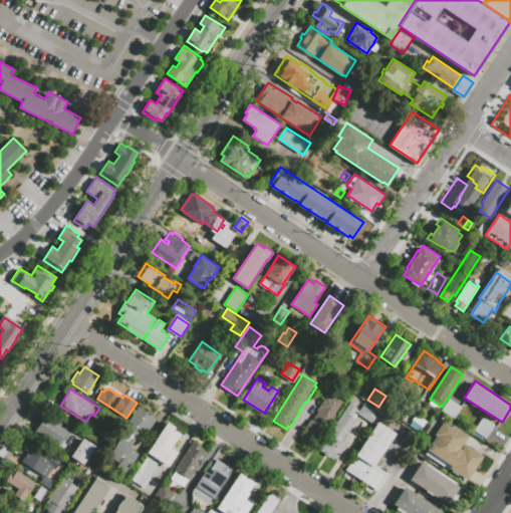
[(331,394),(343,401),(335,414),(336,415),(323,435),(321,434),(313,446),(301,439),(303,436),(301,435),(311,419),(313,421),(319,412),(317,411),(327,394),(330,396),(331,394)]
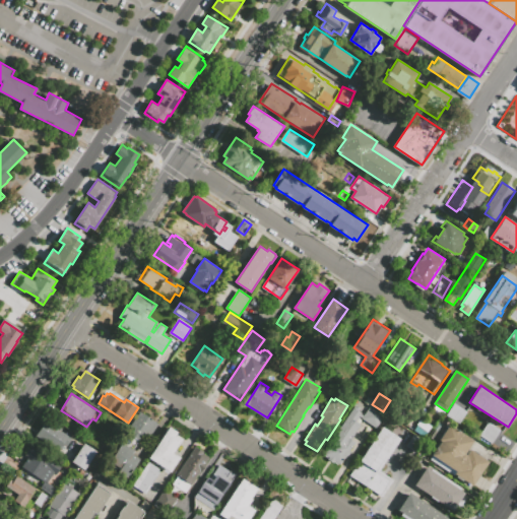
[(456,402),(469,411),(461,424),(448,414),(456,402)]
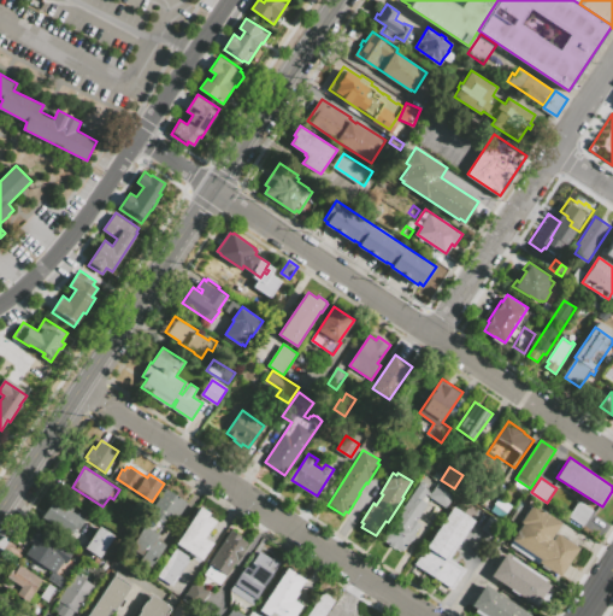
[(423,481),(428,484),(425,487),(432,492),(440,482),(457,493),(447,508),(426,493),(422,500),(428,504),(417,521),(423,524),(406,550),(398,545),(396,549),(390,544),(392,541),(384,538),(423,481)]
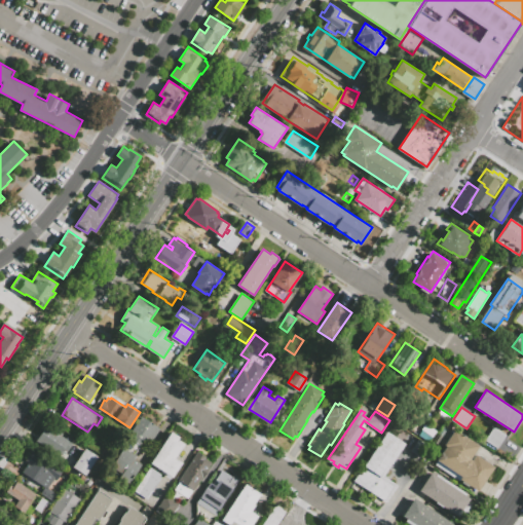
[(143,416),(162,428),(148,450),(142,445),(136,454),(138,455),(135,459),(142,463),(128,485),(118,479),(122,474),(111,466),(129,438),(128,438),(143,416)]
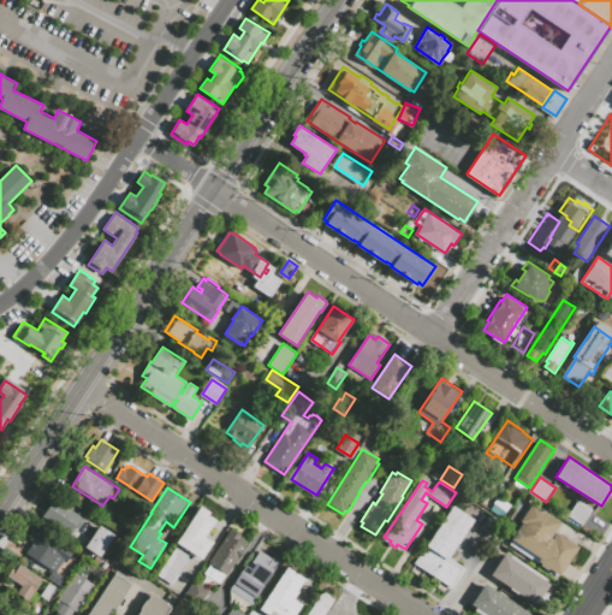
[(499,496),(512,503),(504,518),(492,510),(499,496)]
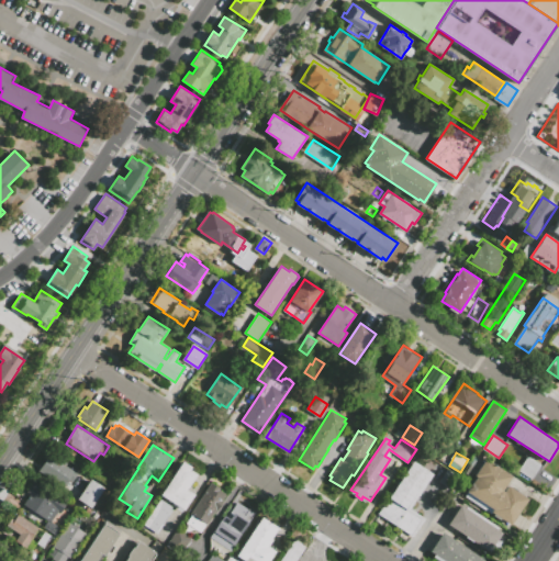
[(68,480),(65,485),(41,470),(51,453),(58,458),(59,457),(68,462),(66,464),(79,472),(74,481),(68,480)]
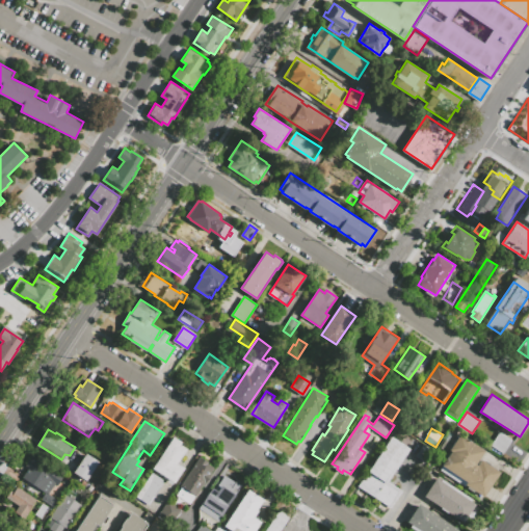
[(450,431),(454,433),(445,449),(441,447),(450,431)]
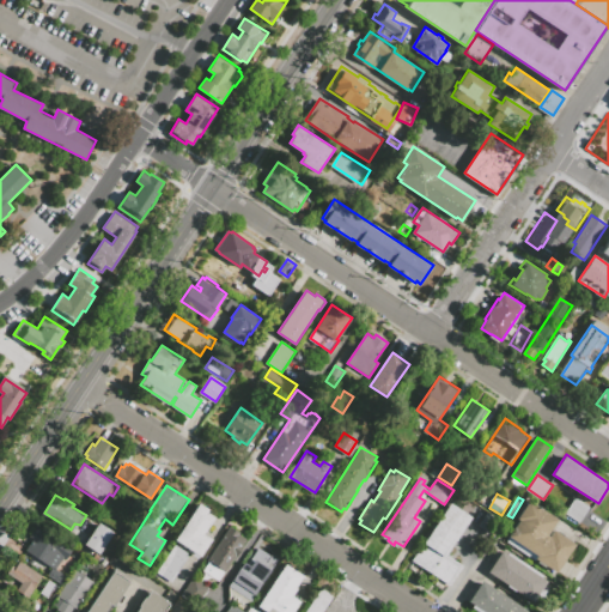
[(577,497),(592,507),(582,522),(567,513),(577,497)]
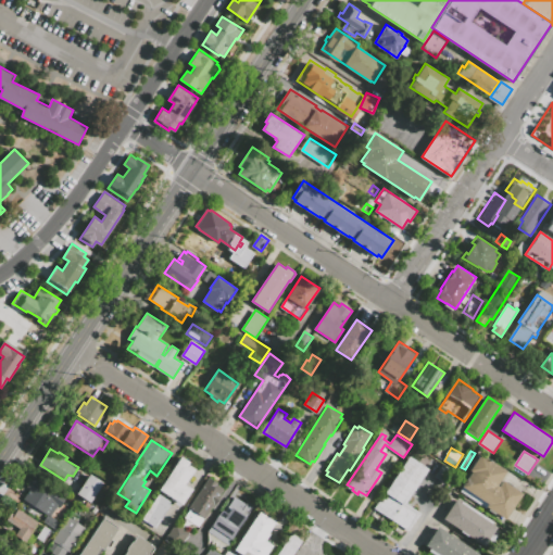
[(481,453),(507,470),(498,484),(500,486),(504,479),(524,492),(506,518),(497,512),(495,514),(489,509),(490,508),(488,507),(461,489),(473,470),(470,469),(481,453)]
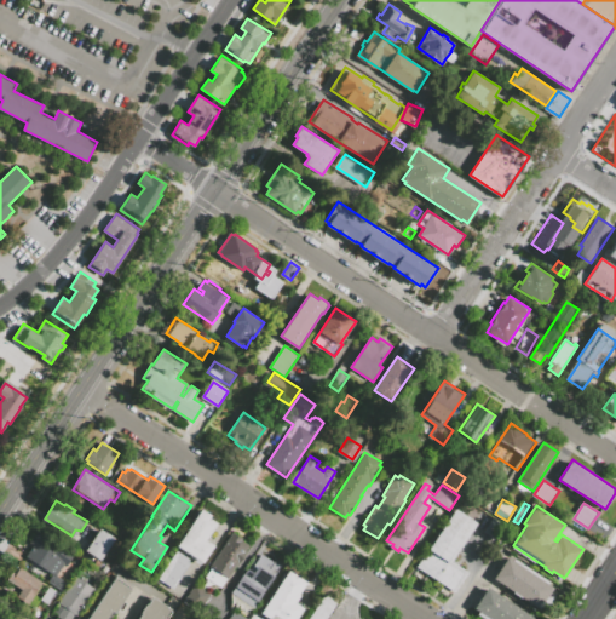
[(456,508),(478,522),(453,560),(471,572),(458,592),(418,566),(456,508)]
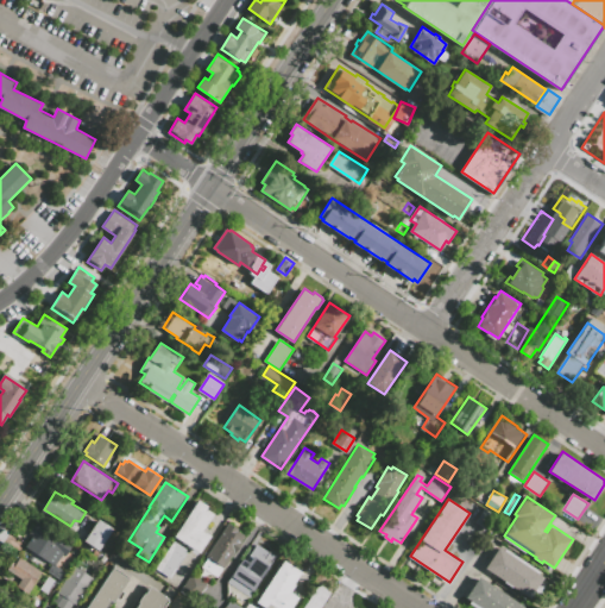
[(200,500),(209,506),(207,508),(214,513),(203,530),(212,536),(201,552),(176,536),(200,500)]
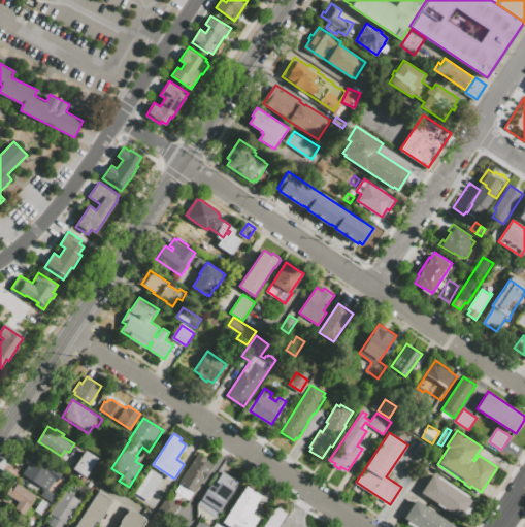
[(421,440),(432,448),(425,459),(414,452),(421,440)]
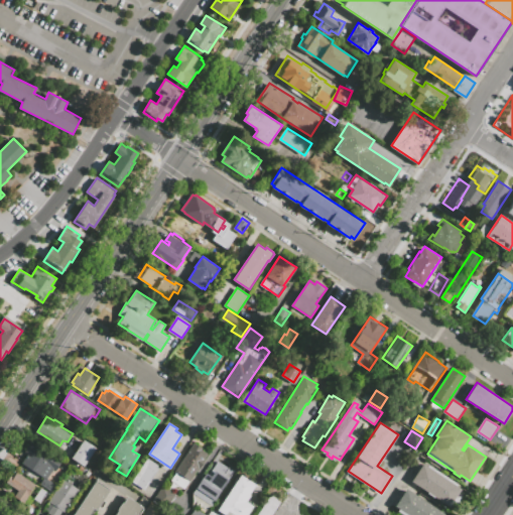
[(97,447),(85,466),(73,458),(85,439),(97,447)]
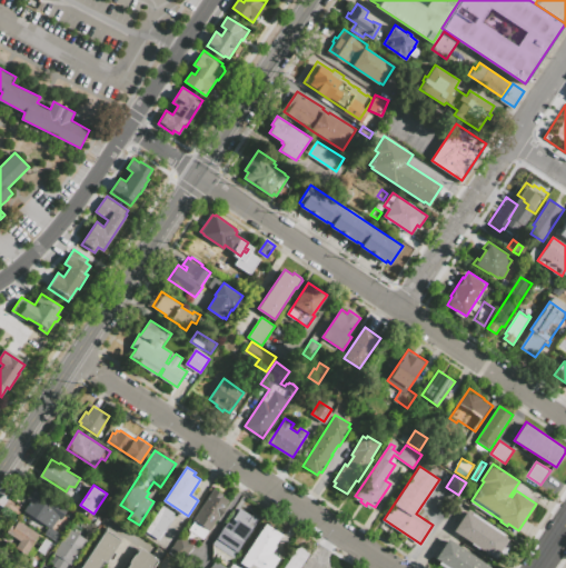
[(61,516),(53,527),(62,534),(57,541),(46,534),(50,526),(27,510),(33,500),(30,498),(37,487),(69,508),(63,518),(61,516)]
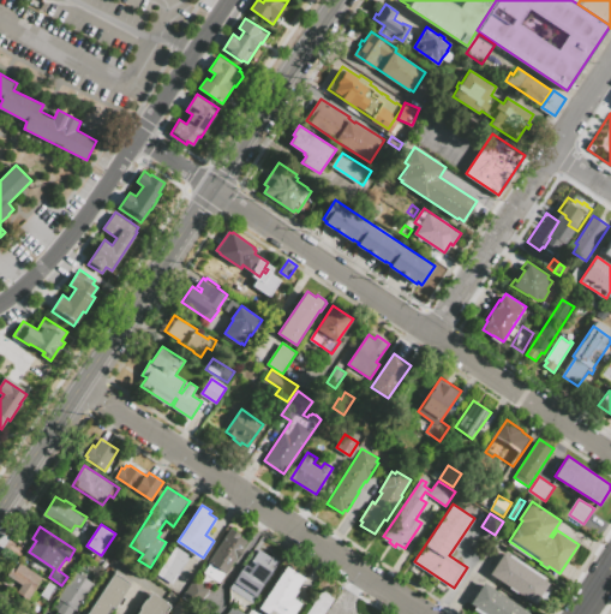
[(249,541),(222,580),(213,573),(217,567),(210,562),(233,528),(243,534),(241,536),(249,541)]
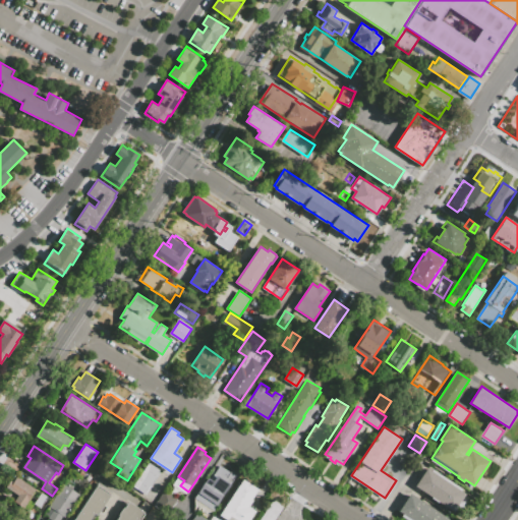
[(151,462),(163,470),(149,495),(135,486),(151,462)]
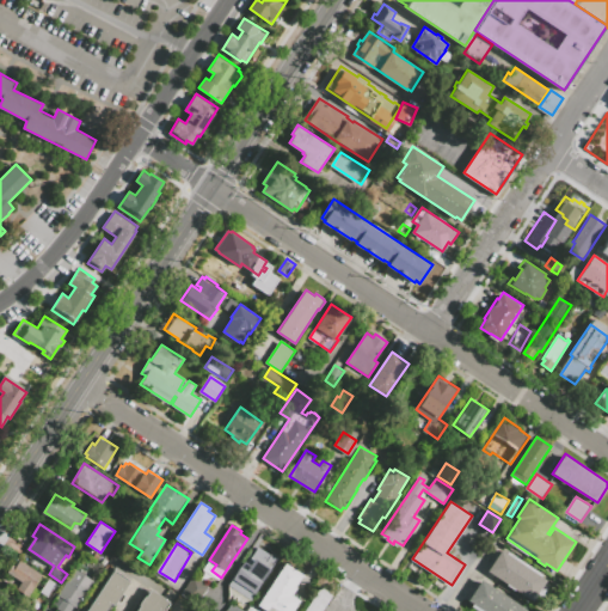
[(280,558),(257,593),(234,579),(246,560),(250,562),(262,544),(266,548),(265,550),(280,558)]
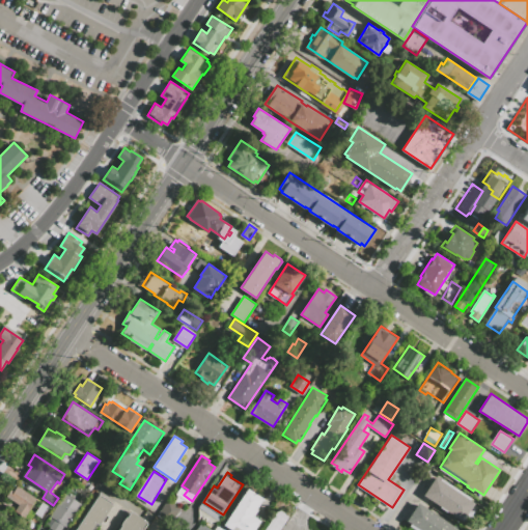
[(423,495),(436,476),(441,479),(442,477),(472,497),(470,500),(474,503),(464,521),(423,495)]
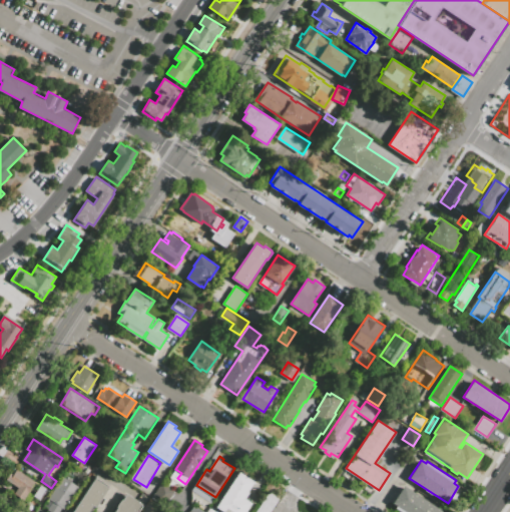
[(30,492),(35,495),(30,502),(16,493),(20,487),(8,479),(12,472),(15,474),(18,469),(37,482),(30,492)]
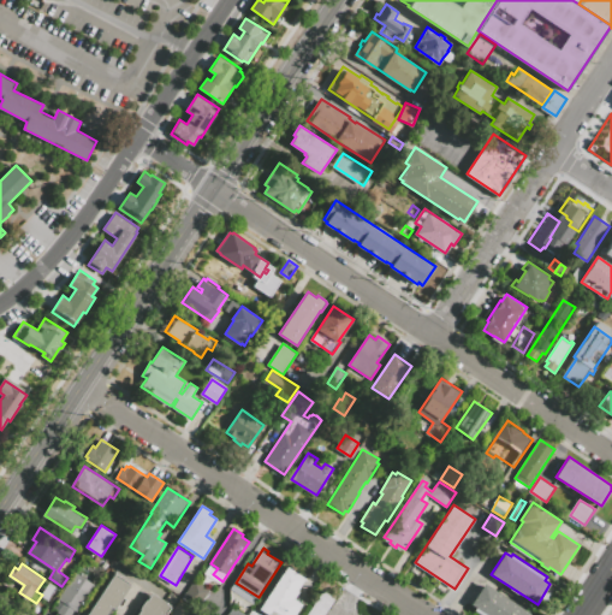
[(289,567),(306,578),(298,590),(301,591),(295,598),(303,604),(296,614),(283,614),(274,609),(269,614),(267,614),(260,609),(289,567)]
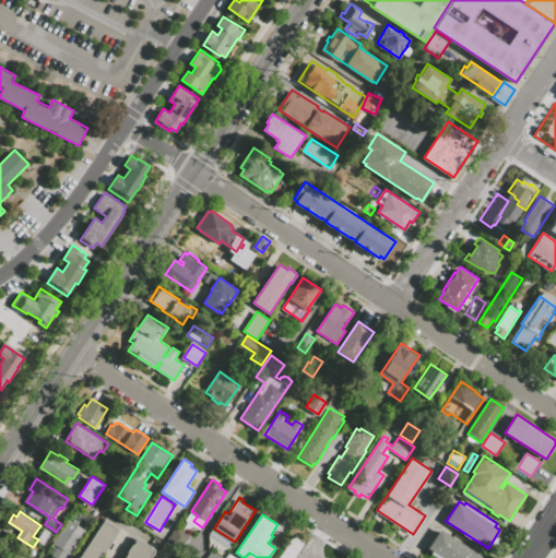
[(140,538),(157,550),(152,557),(151,556),(149,557),(80,557),(106,519),(121,530),(106,553),(103,550),(97,557),(126,557),(129,554),(128,553),(133,544),(134,545),(140,538)]
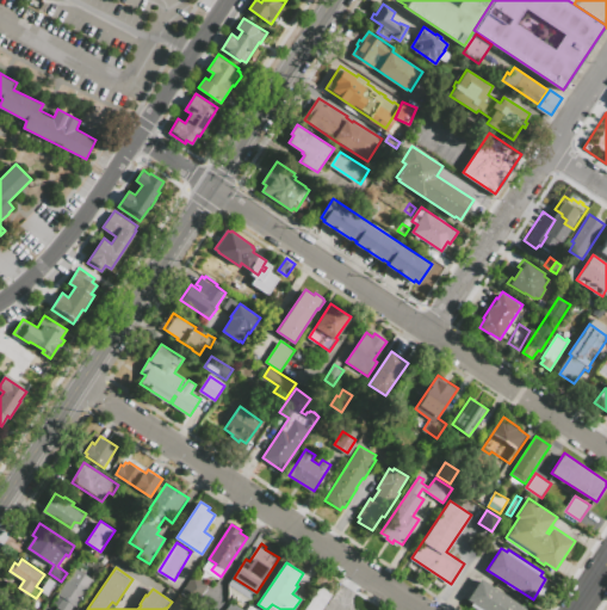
[(78,568),(97,580),(79,607),(76,605),(73,609),(62,609),(59,608),(59,605),(54,603),(78,568)]
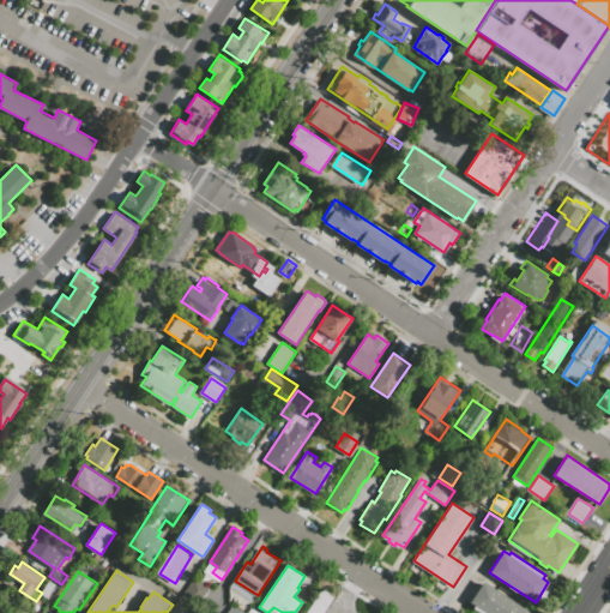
[(185,594),(197,577),(211,587),(200,605),(185,594)]
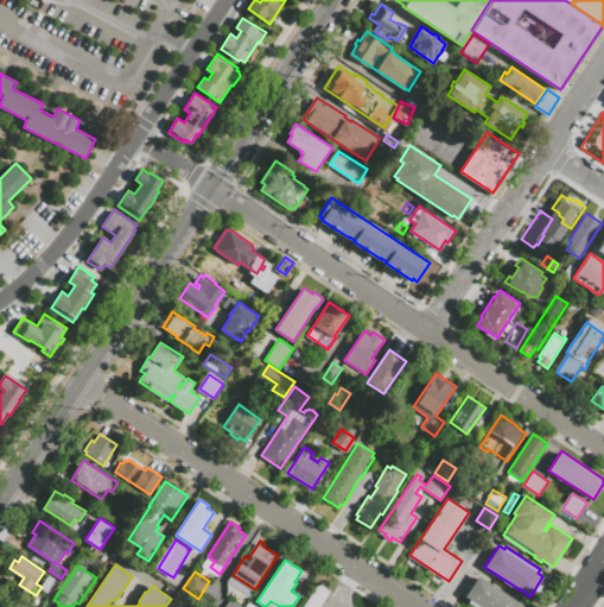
[(50,574),(58,580),(50,592),(42,587),(50,574)]
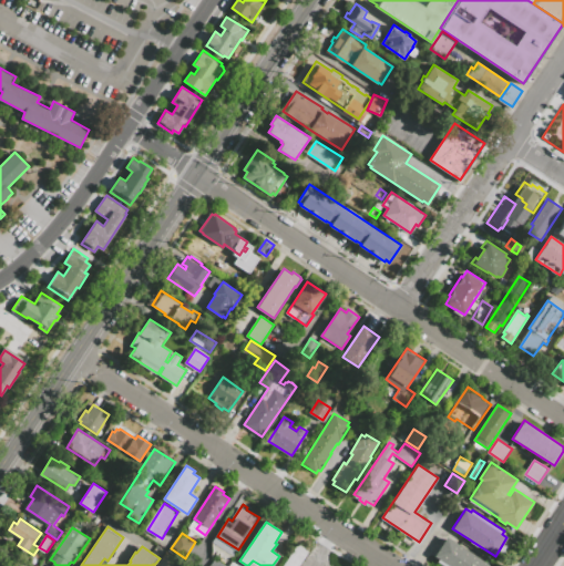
[(434,556),(448,536),(490,564),(488,565),(444,565),(438,562),(440,559),(434,556)]
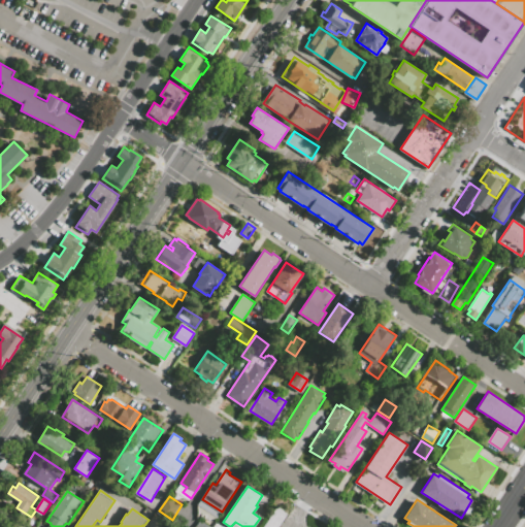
[(265,526),(280,506),(289,513),(279,526),(265,526)]
